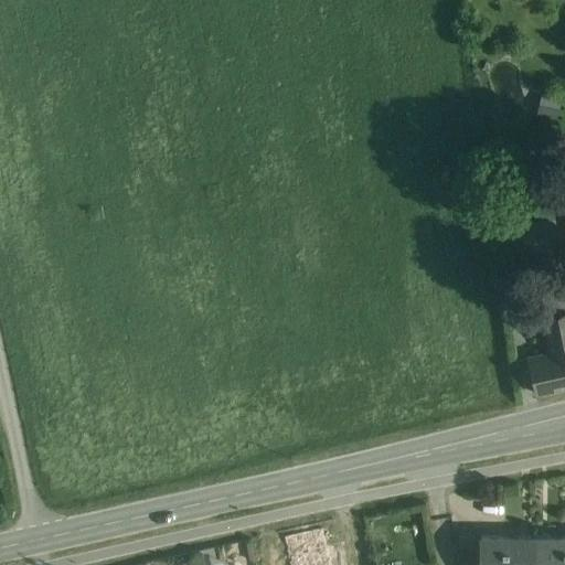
[(564,312),(545,318),(553,353),(529,358),(537,394),(564,387),(564,312)]
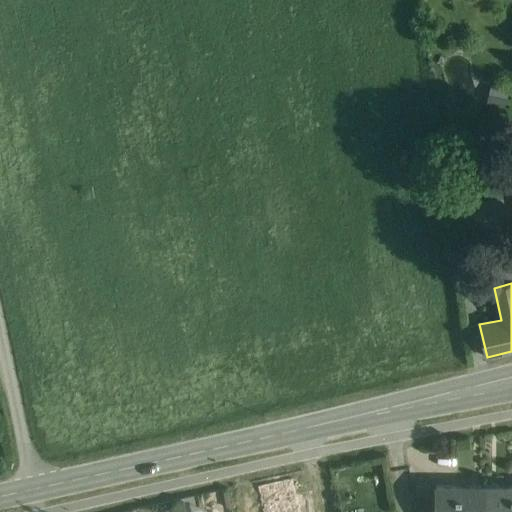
[(418,496),(433,497),(435,479),(421,477),(418,496)]
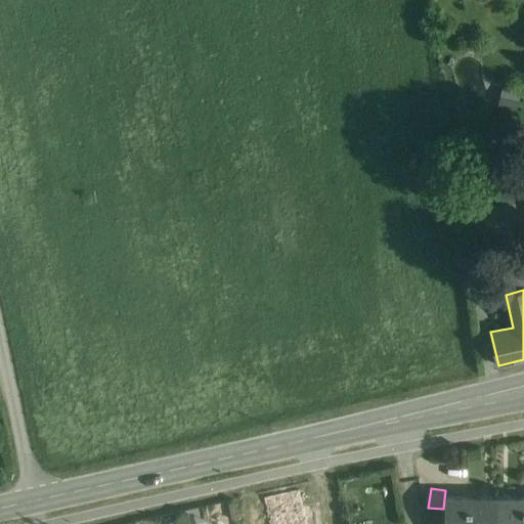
[(307,523),(300,489),(264,497),(270,523),(307,523)]
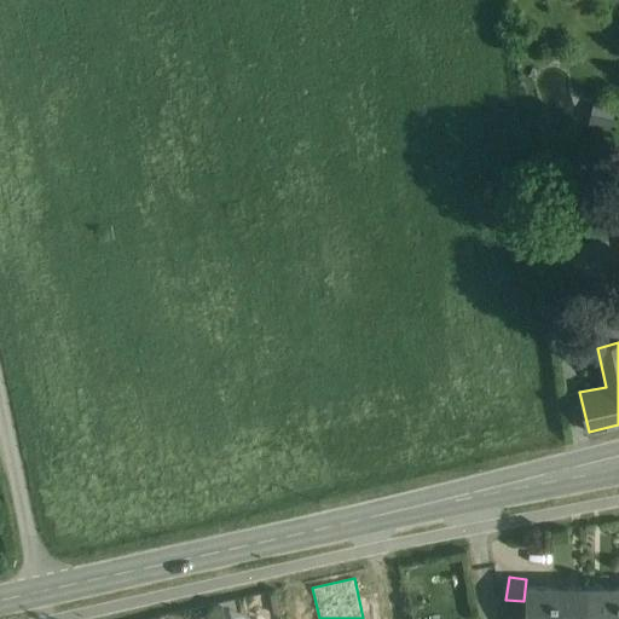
[(618,618),(618,588),(586,589),(586,618),(618,618)]
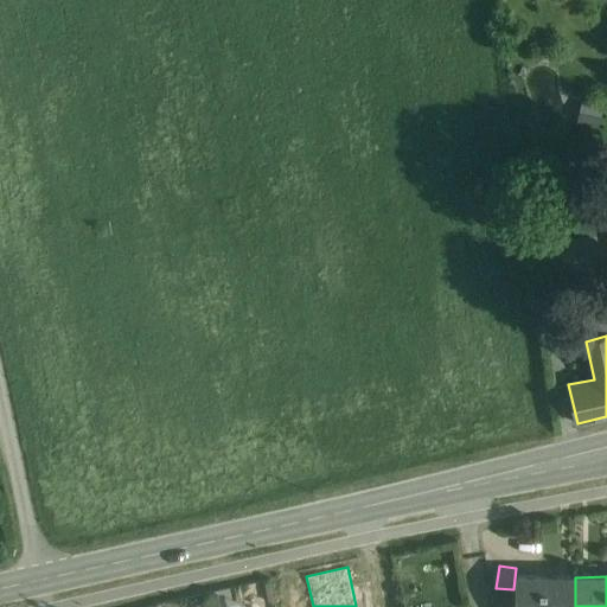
[(575,606),(575,577),(517,577),(517,606),(575,606)]
